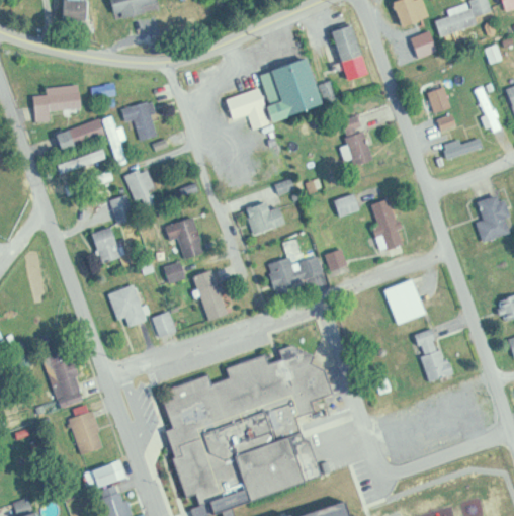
[(62,0),(63,22),(88,22),(87,0),(62,0)]
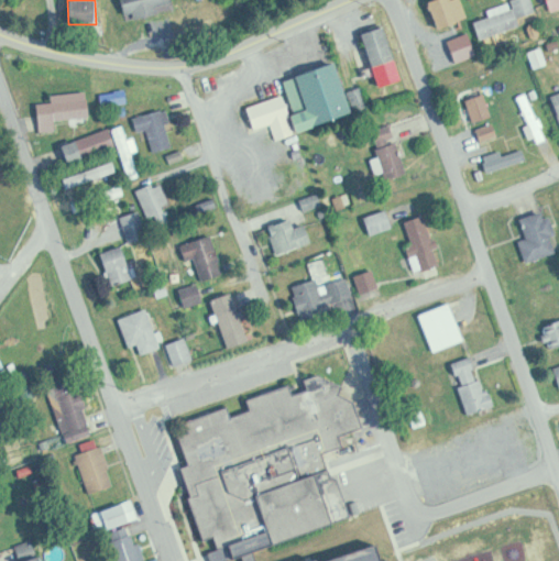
[(110,0),(112,12),(123,11),(128,20),(150,15),(149,9),(163,4),(161,0),(110,0)]
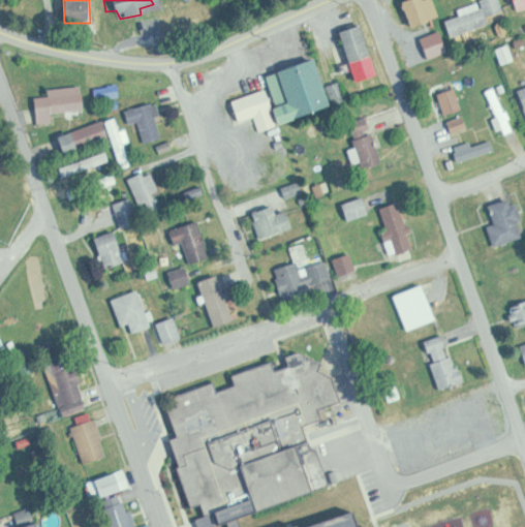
[(433,0),(410,0),(402,3),(409,27),(439,18),(433,0)]
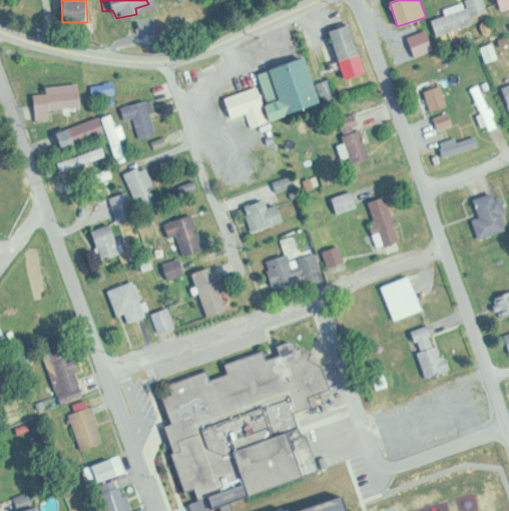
[(473,26),(470,17),(486,12),(482,0),(473,0),(443,9),(445,17),(431,21),(435,37),(473,26)]
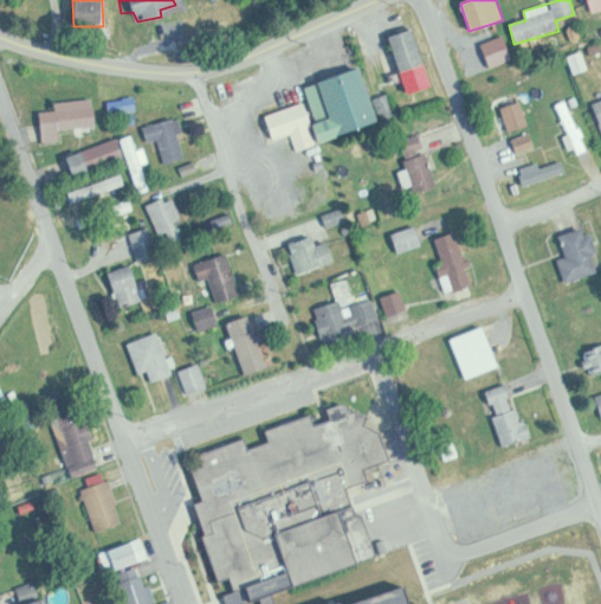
[(600,0),(586,0),(590,13),(600,10),(600,0)]
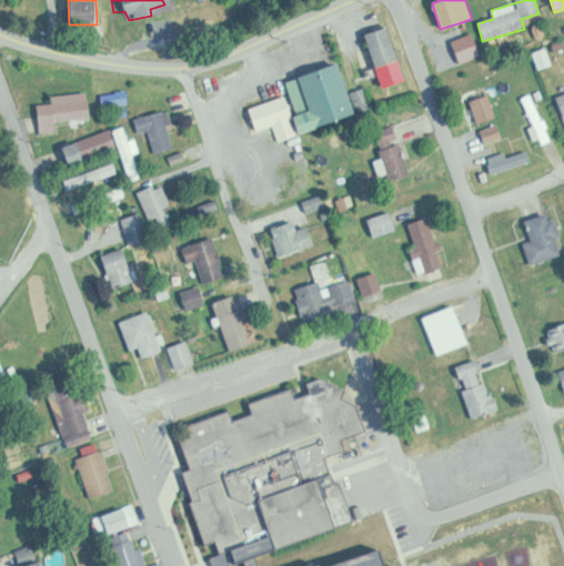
[(365,36),(382,89),(405,81),(388,28),(365,36)]
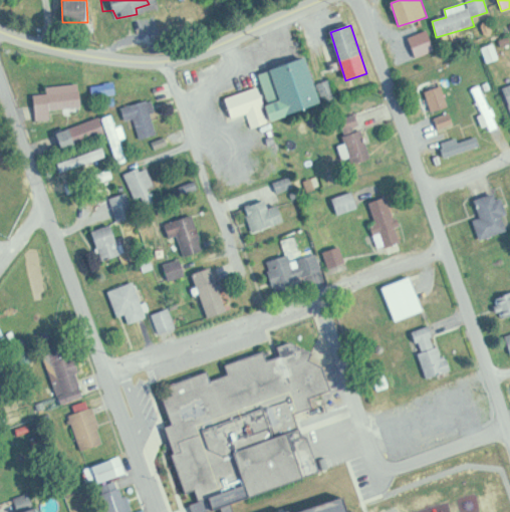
[(260,87),(219,100),(226,121),(247,115),(250,128),(321,105),(307,58),(256,74),(260,87)]
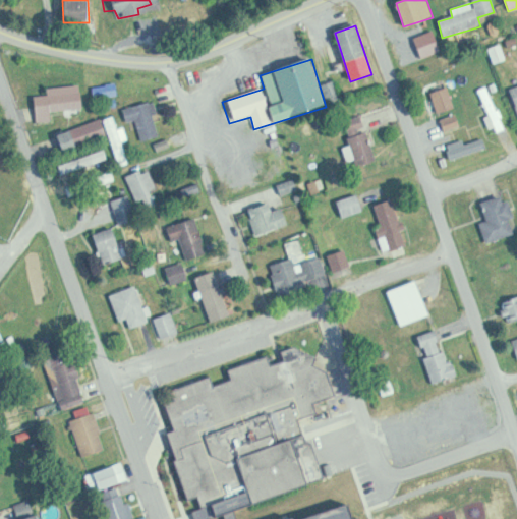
[(516,84),(502,92),(515,124),(516,123),(516,84)]
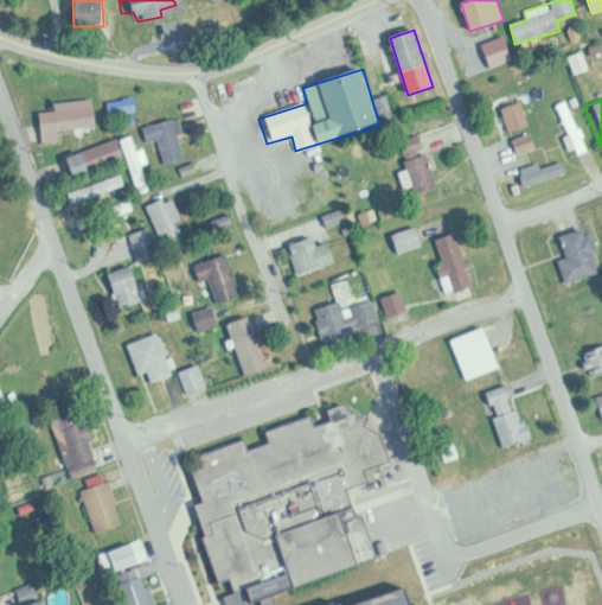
[(96,127),(94,101),(55,104),(56,112),(38,114),(42,145),(59,142),(58,131),(96,127)]
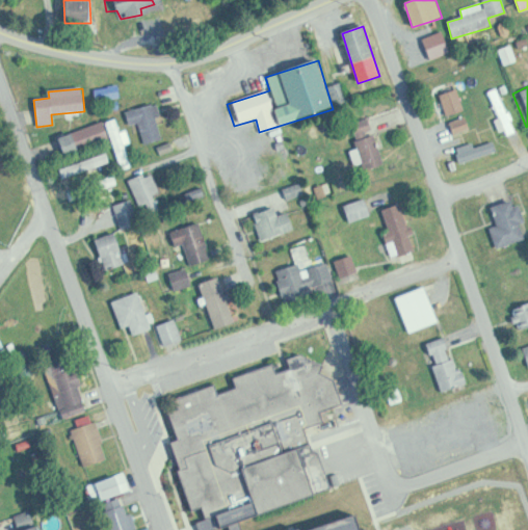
[(117,100),(117,88),(96,88),(96,100),(117,100)]
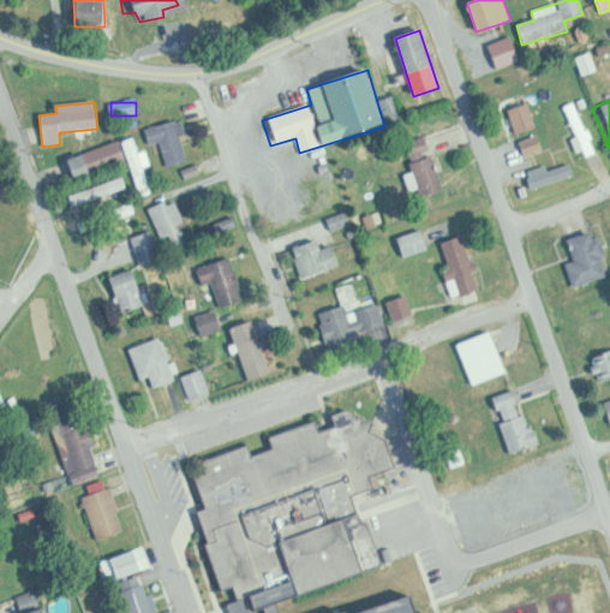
[(507,111),(515,136),(536,129),(527,103),(507,111)]
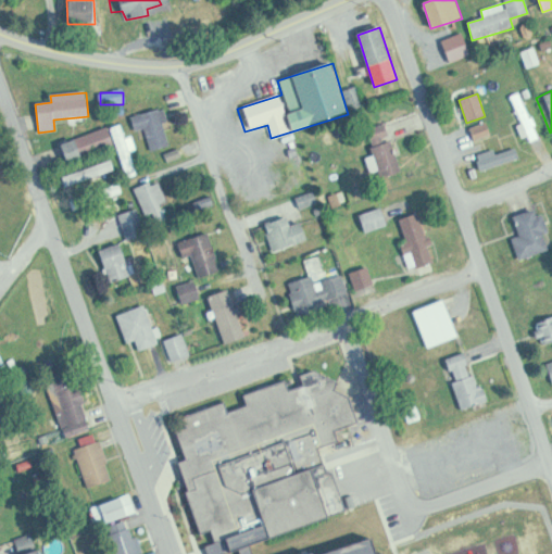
[(134,133),(145,130),(150,152),(172,147),(161,110),(129,118),(134,133)]
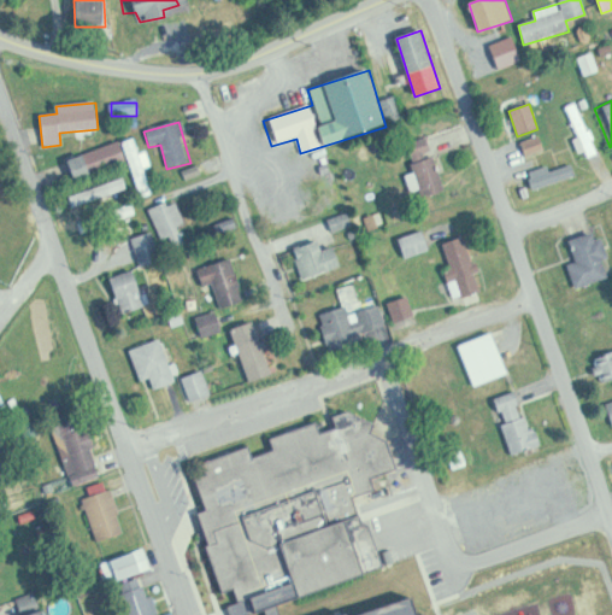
[(82,154),(88,176),(129,164),(139,199),(152,195),(143,169),(147,168),(137,138),(82,154)]
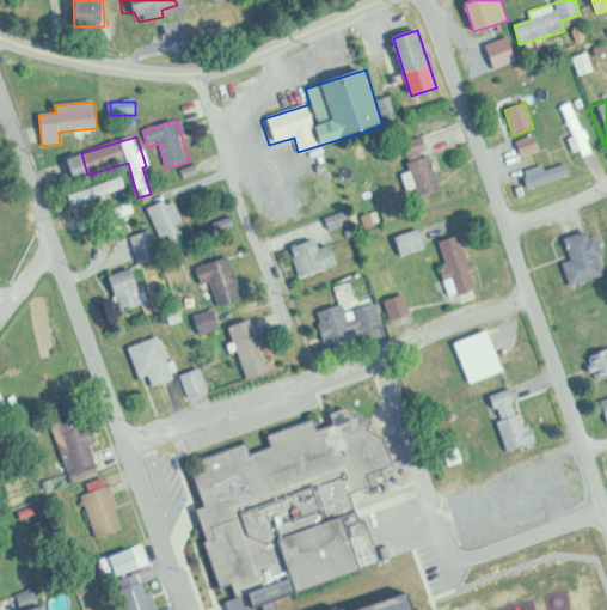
[(539,150),(535,136),(516,142),(520,156),(539,150)]
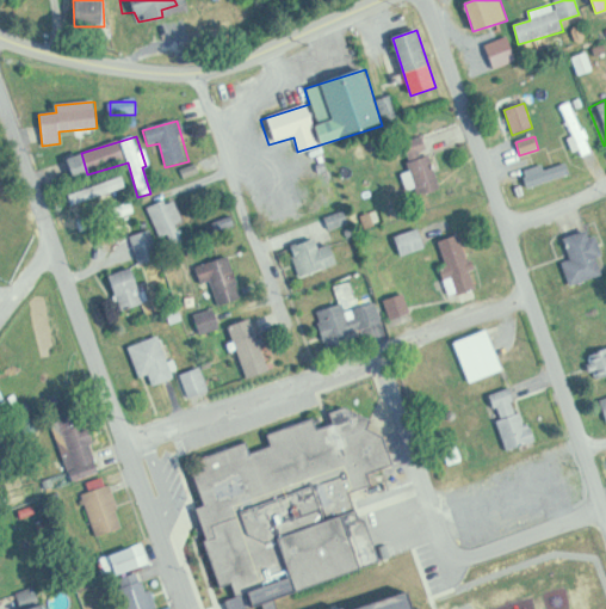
[(418,196),(439,190),(425,139),(402,145),(410,174),(404,177),(408,190),(415,188),(418,196)]
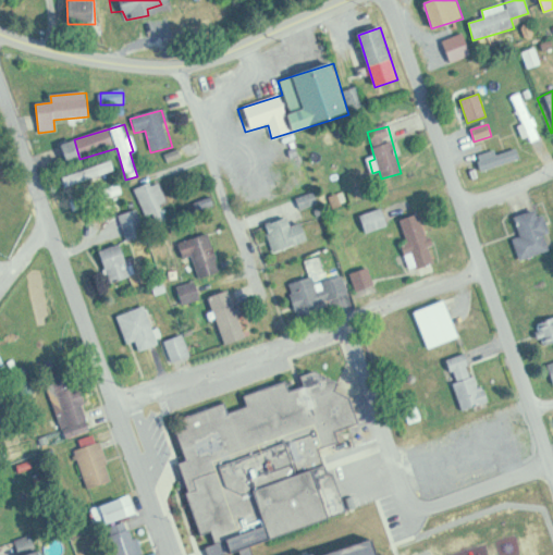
[(518,159),(514,146),(476,159),(481,172),(518,159)]
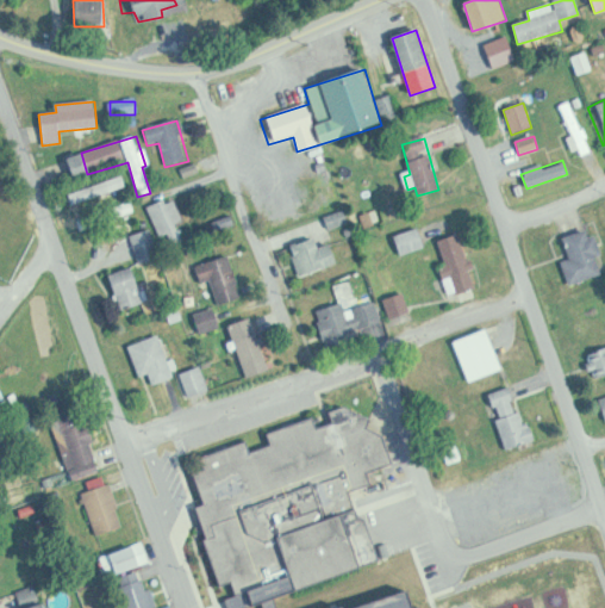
[(173,198),(148,206),(160,241),(180,235),(176,227),(182,225),(173,198)]
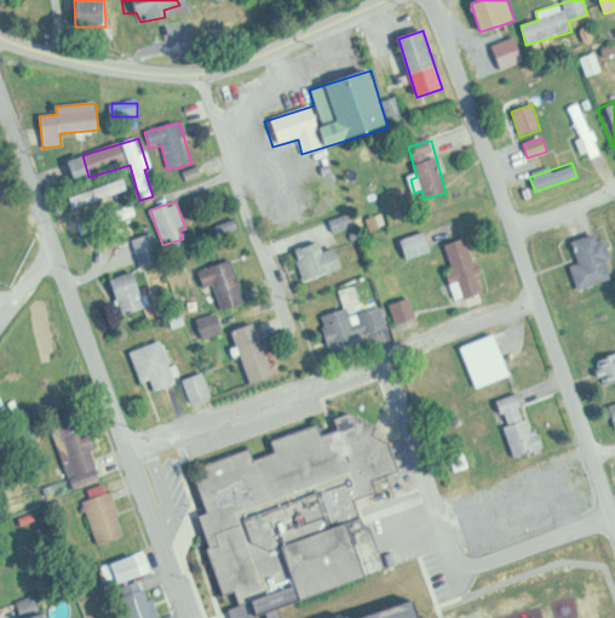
[(400,241),(407,261),(431,252),(424,232),(400,241)]
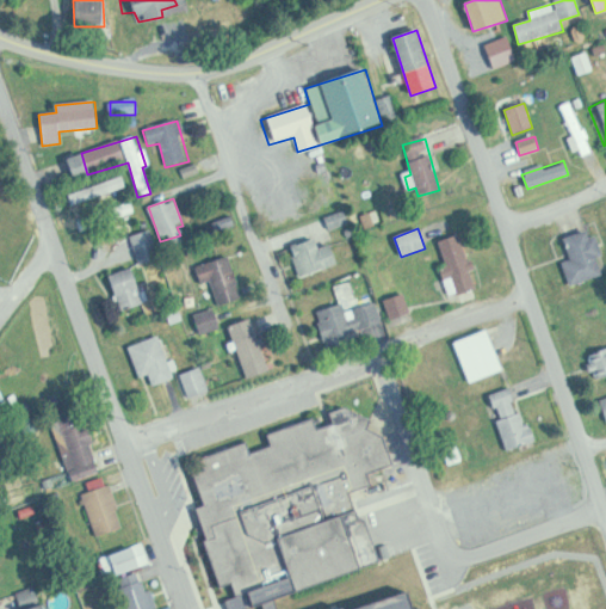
[(555,239),(579,231),(581,237),(588,235),(597,256),(589,259),(594,276),(564,288),(555,263),(561,262),(555,239)]
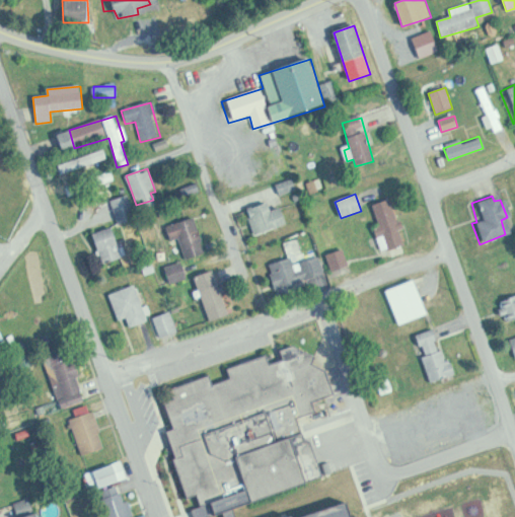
[(109,202),(117,225),(133,220),(126,197),(109,202)]
